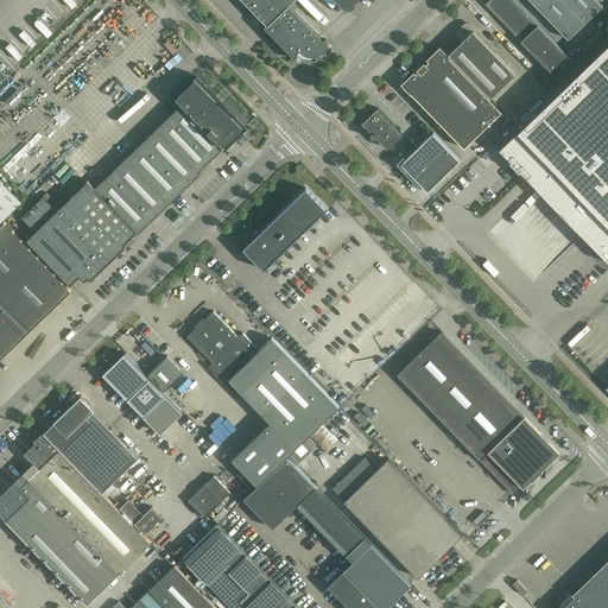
[(322,38),(289,4),(292,0),(339,0),(347,8),(355,0),(242,0),(292,50),(290,52),(295,57),(297,55),(299,56),(301,57),(302,57),(302,58),(304,58),(305,59),(308,59),(310,59),(312,59),(314,59),(314,56),(316,56),(318,55),(321,54),(323,52),(325,51),(327,49),(329,48),(329,46),(329,45),(330,44),(329,43),(329,42),(328,40),(328,39),(327,39),(325,38),(324,38),(323,38),(322,38)]
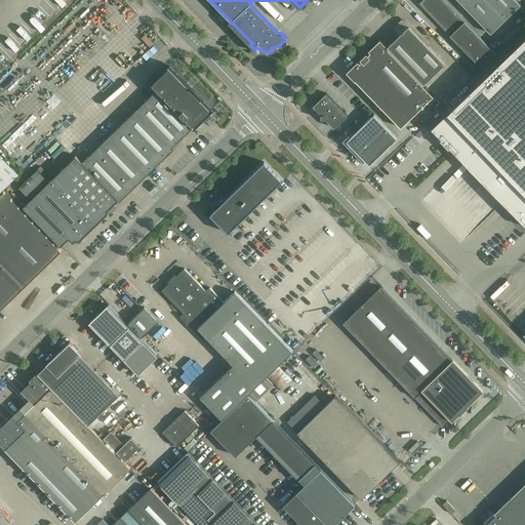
[(457,44),(473,30),(443,0),(421,0),(418,3),(457,44)]
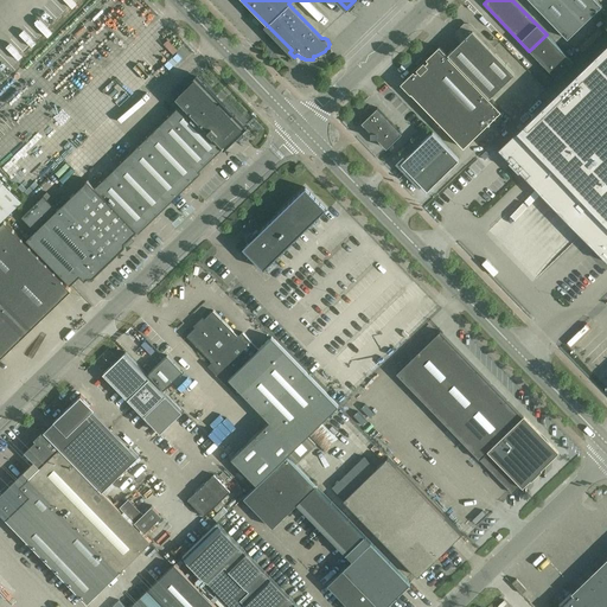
[(601,6),(595,0),(529,0),(567,39),(601,6)]
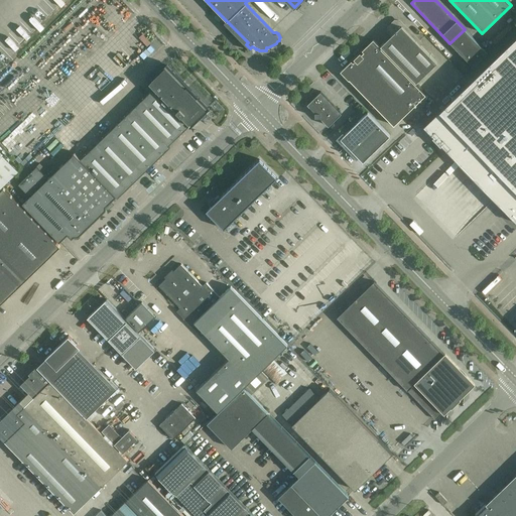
[(61,20),(65,16),(53,6),(50,9),(61,20)]
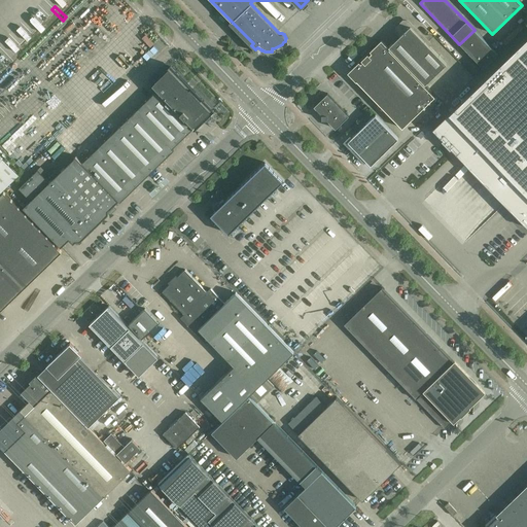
[(339,22),(350,9),(346,6),(335,18),(339,22)]
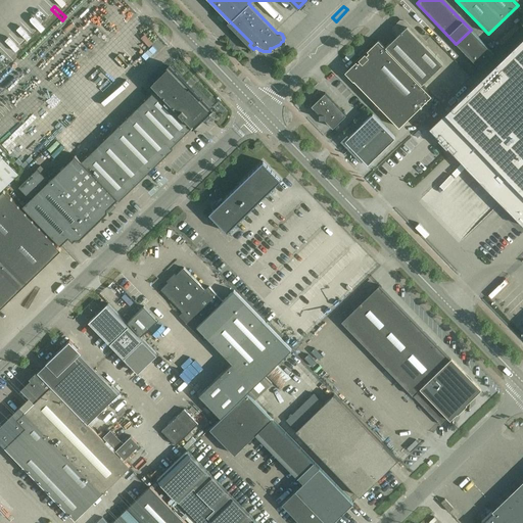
[(385,46),(421,84),(442,63),(424,43),(425,42),(405,21),(400,21),(394,27),(394,32),(397,35),(385,46)]
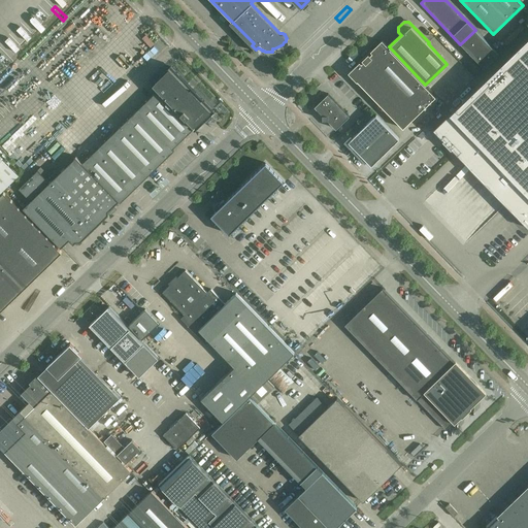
[(475,30),(460,44),(484,68),(499,54),(475,30)]
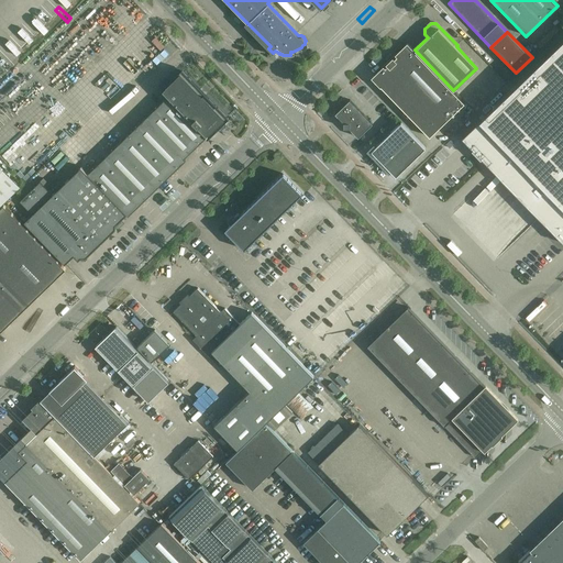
[(562,39),(462,138),(539,217),(562,241),(562,39)]
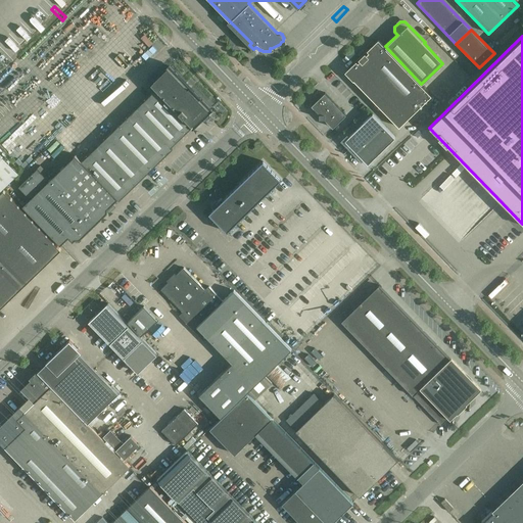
[(431,96),(378,41),(368,51),(369,52),(366,55),(365,54),(360,59),(361,60),(358,63),(357,62),(346,72),(399,127),(431,96)]
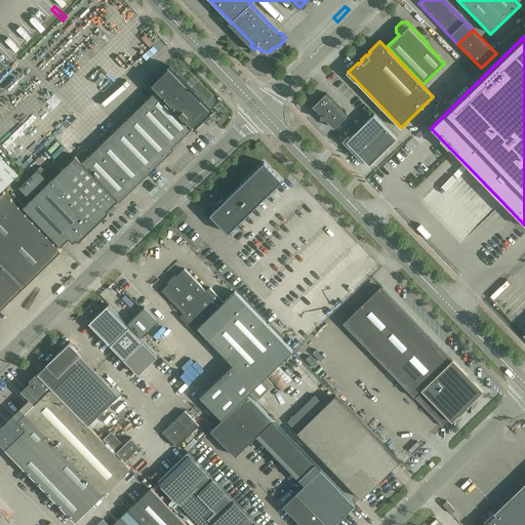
[(138,108),(174,145),(194,127),(202,119),(203,120),(208,115),(207,114),(211,110),(169,67),(152,84),(157,89),(138,108)]
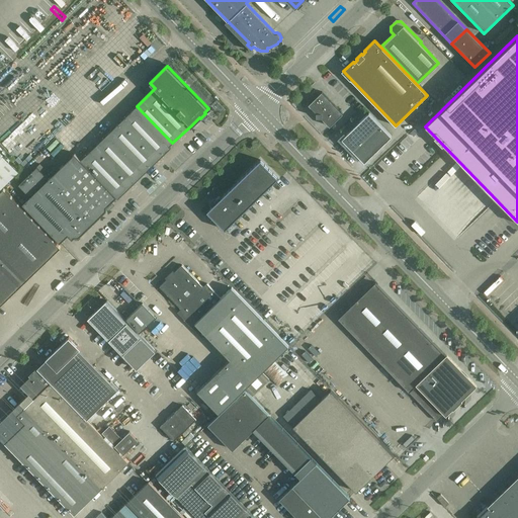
[(343,113),(322,92),(309,104),(317,112),(317,117),(321,117),(330,126),(343,113)]
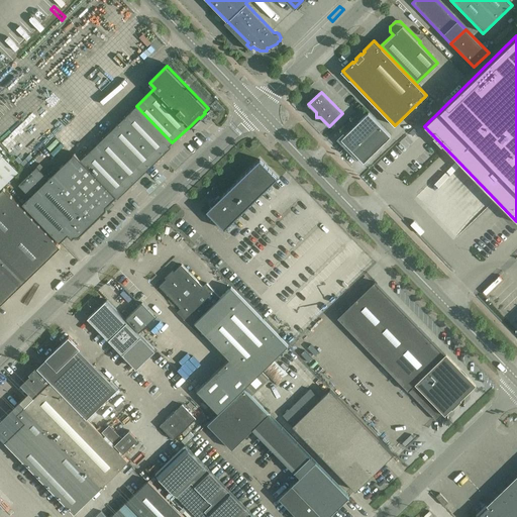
[(172,142),(136,106),(100,140),(137,179),(171,146),(169,145),(172,142)]
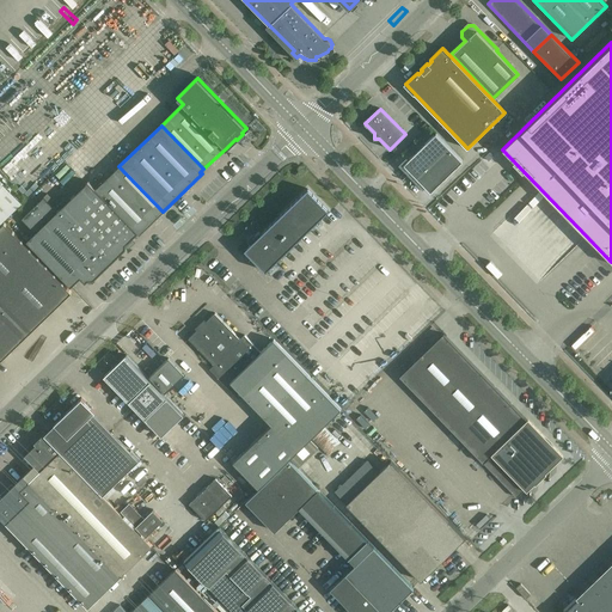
[(404,164),(417,178),(450,147),(436,133),(404,164)]
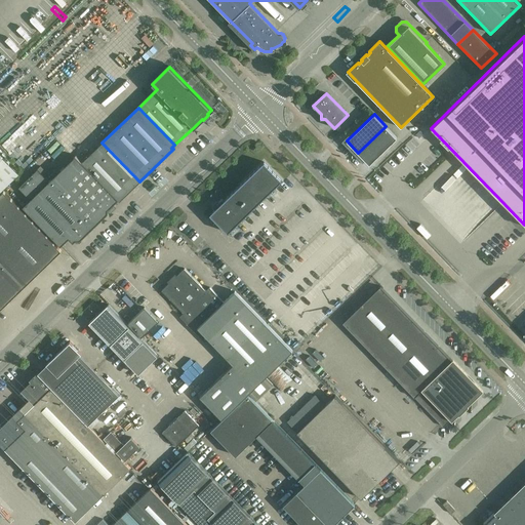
[(358,153),(369,164),(397,137),(386,126),(358,153)]
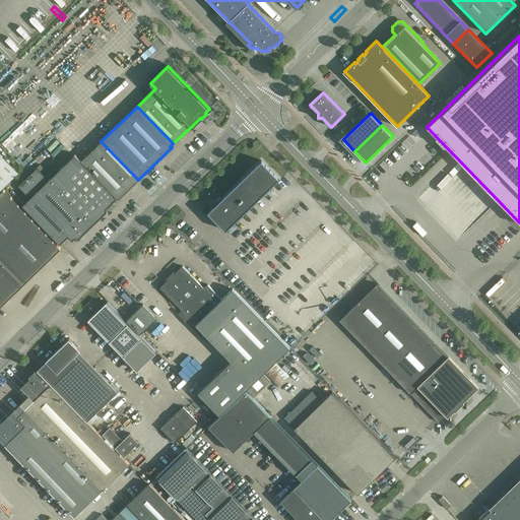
[(138,180),(101,141),(81,160),(75,153),(59,170),(103,215),(104,214),(104,213),(107,211),(107,207),(117,197),(118,199),(138,180)]
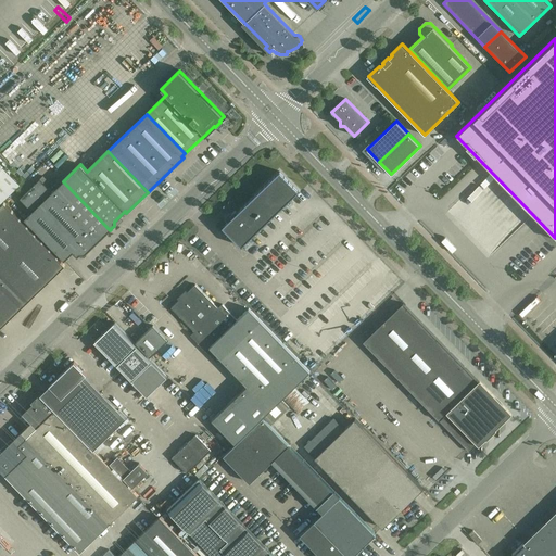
[(0,202),(21,182),(0,161),(0,202)]
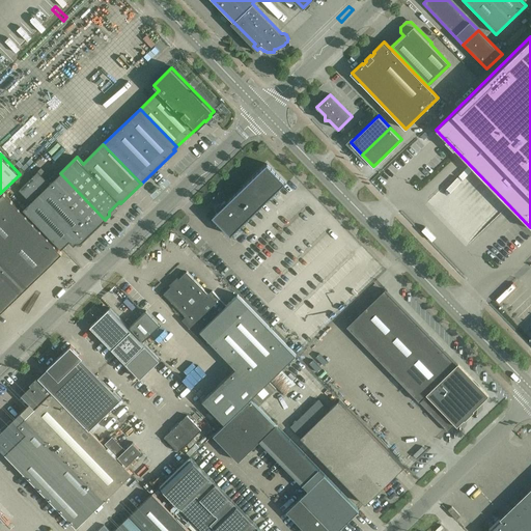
[(55,174),(63,165),(52,154),(44,163),(55,174)]
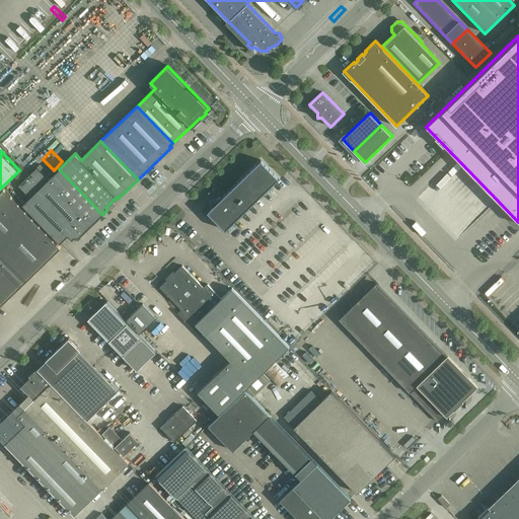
[(225,230),(279,178),(261,160),(221,199),(220,197),(219,197),(215,201),(216,203),(213,207),(208,212),(225,230)]
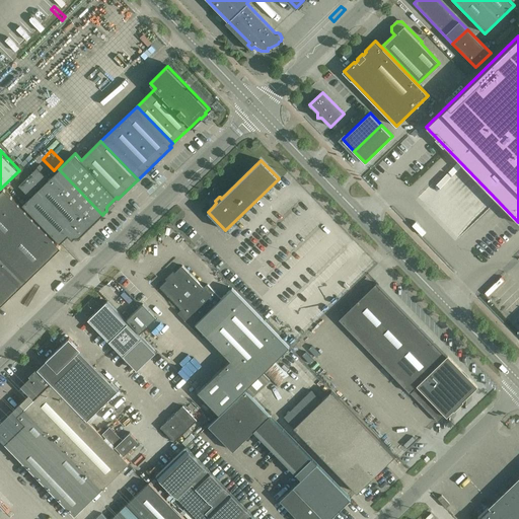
[(102,215),(59,169),(49,178),(36,167),(18,184),(30,197),(22,204),(60,243),(67,236),(69,238),(70,237),(72,239),(75,237),(78,237),(79,237),(82,234),(81,234),(85,230),(86,231),(87,229),(91,225),(94,223),(94,222),(100,216),(102,215)]
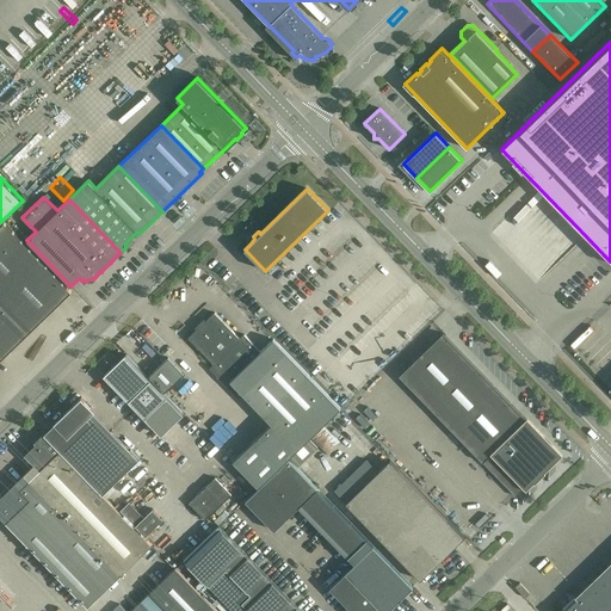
[(5,222),(0,226),(0,359),(72,291),(5,222)]
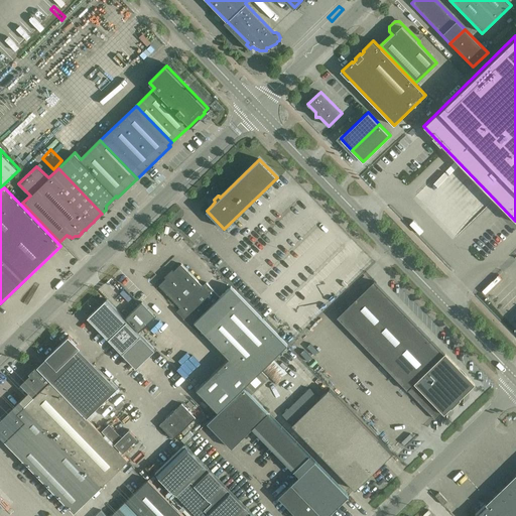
[(495,242),(492,249),(500,252),(503,245),(495,242)]
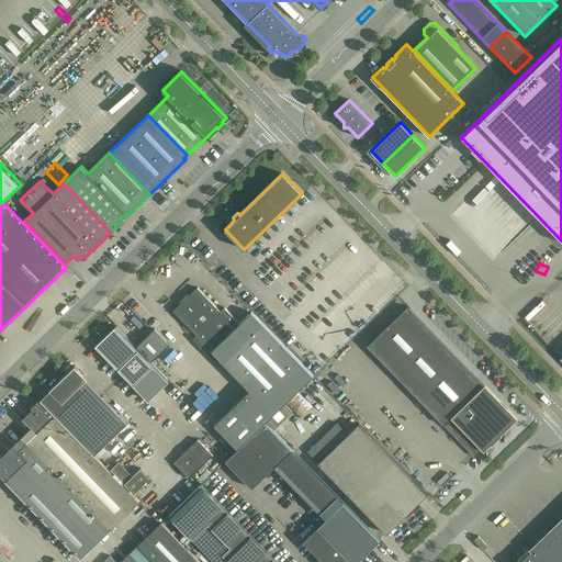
[(237,449),(272,415),(278,422),(284,416),(279,408),(313,375),(251,312),(239,323),(224,307),(221,311),(198,288),(173,311),(203,343),(200,346),(208,355),(212,351),(249,390),(214,425),(237,449)]
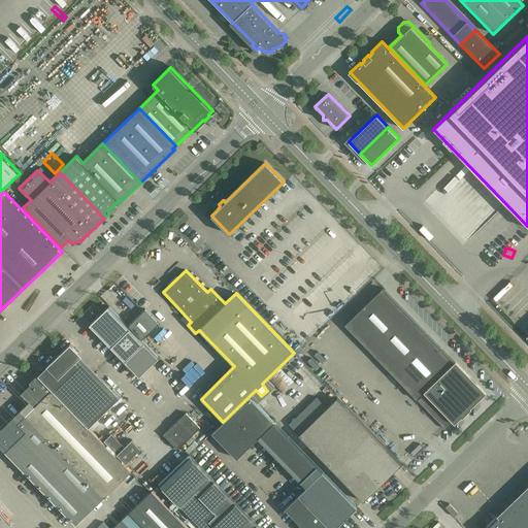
[(395,376),(433,340),(383,288),(344,325),(395,376)]
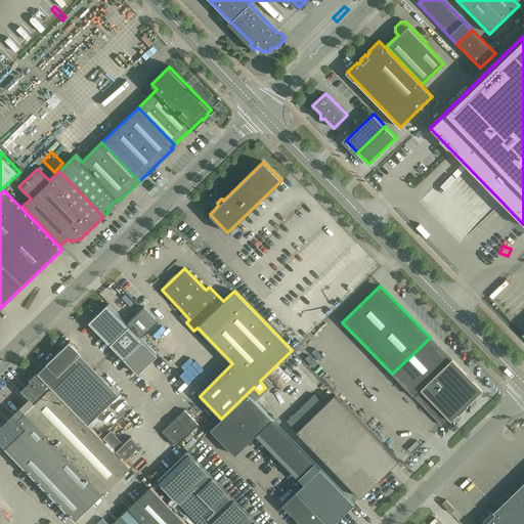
[(124,359),(143,340),(107,304),(89,322),(124,359)]
